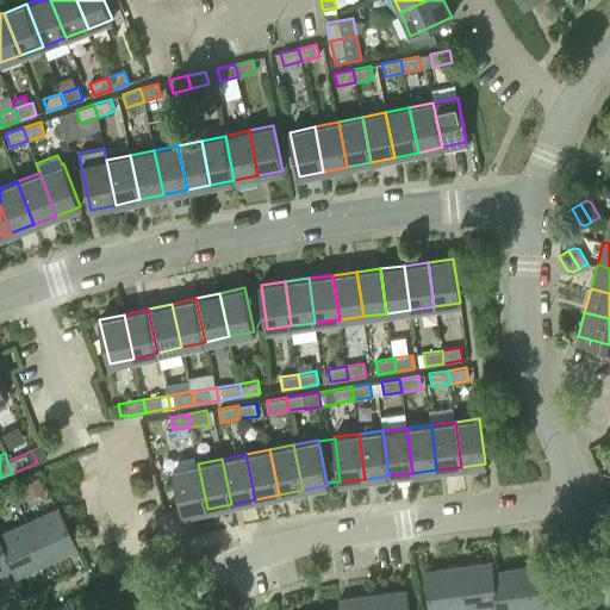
[(182,514),(207,509),(198,464),(173,468),(182,514)]
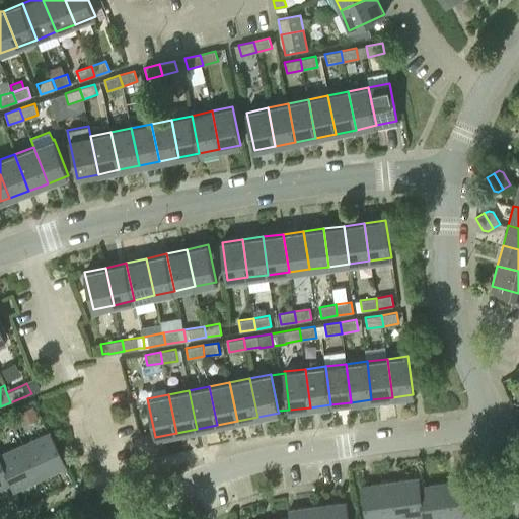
[(30,405),(15,413),(21,426),(36,419),(30,405)]
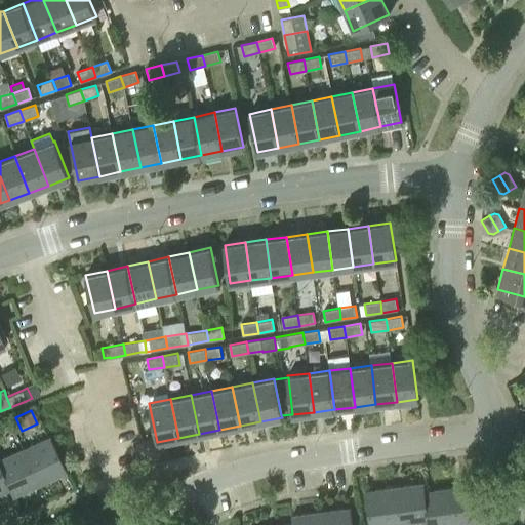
[(23,449),(38,483),(65,471),(49,437),(23,449)]
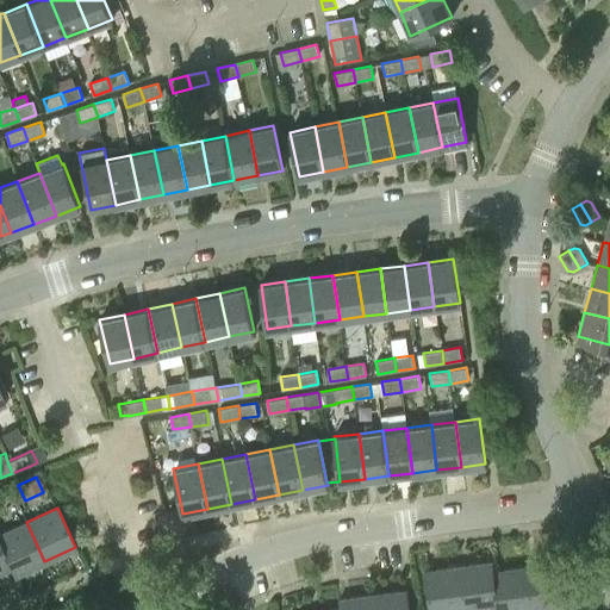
[(0,545),(10,567),(13,576),(44,561),(26,522),(0,533),(0,545)]
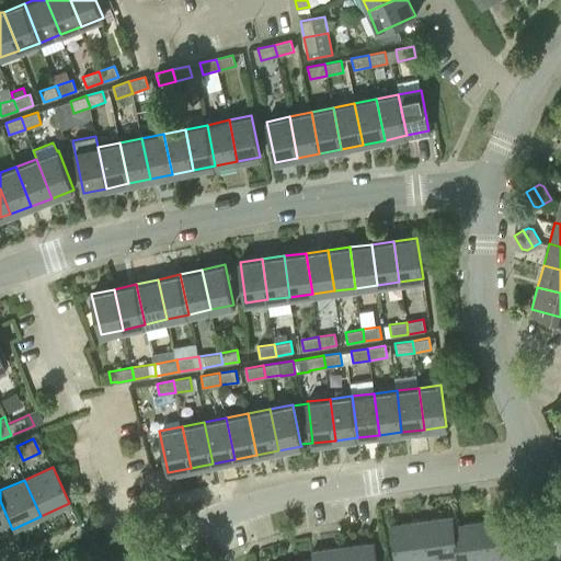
[(0,525),(9,522),(0,501),(0,525)]
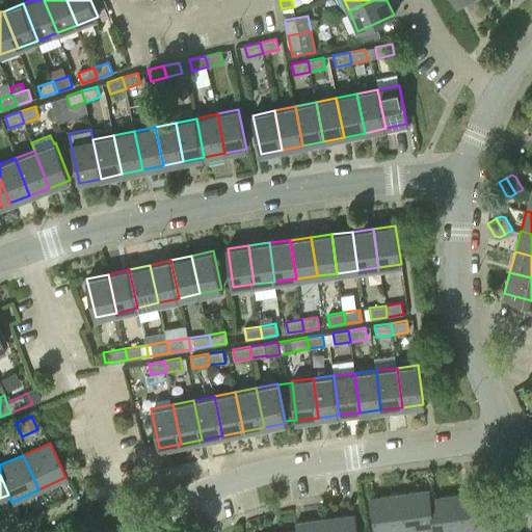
[(430,490),(400,495),(405,531),(432,528),(433,528),(430,498),(431,498),(430,490)]
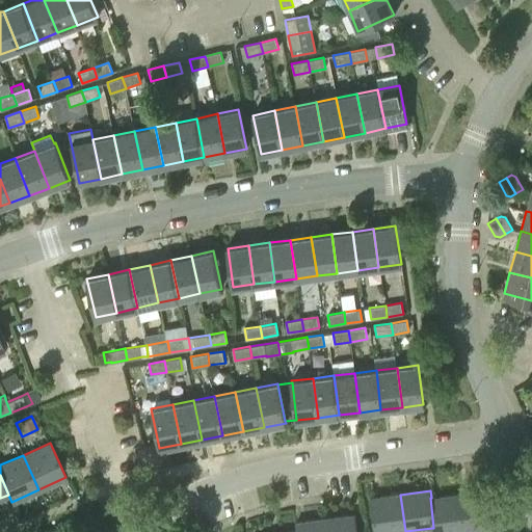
[(487,490),(458,495),(462,531),(493,528),(487,490)]
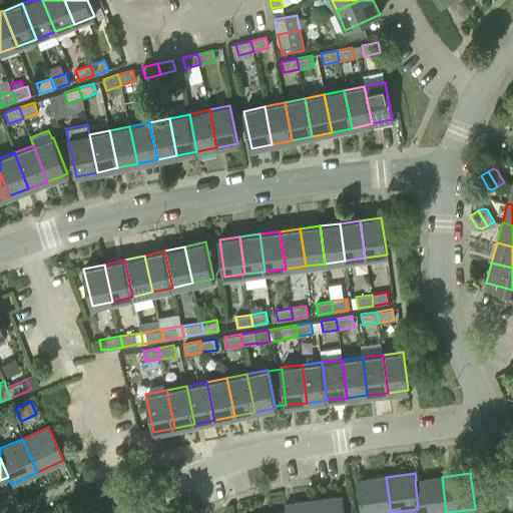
[(361,512),(386,512),(391,512),(386,477),(358,480),(361,512)]
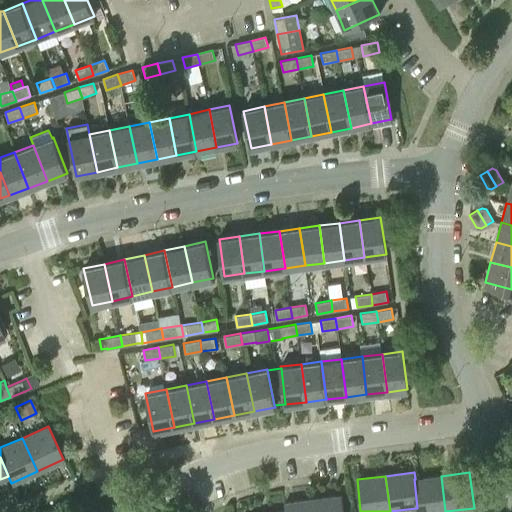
[(416,511),(445,511),(441,476),(415,479),(414,479),(417,508),(416,508),(416,511)]
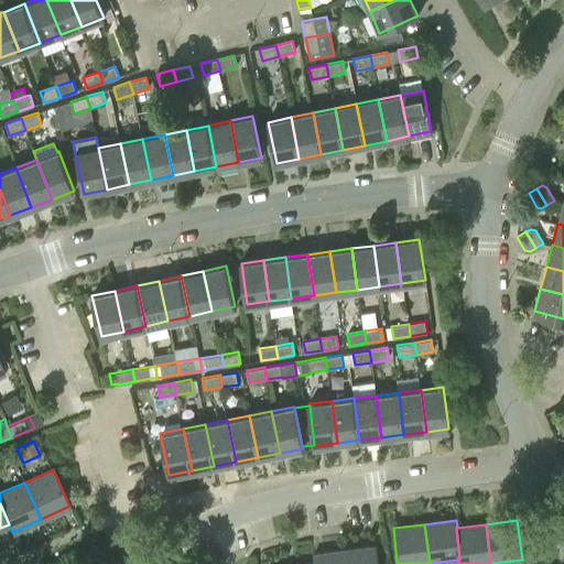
[(378,563),(376,545),(345,550),(346,563),(378,563)]
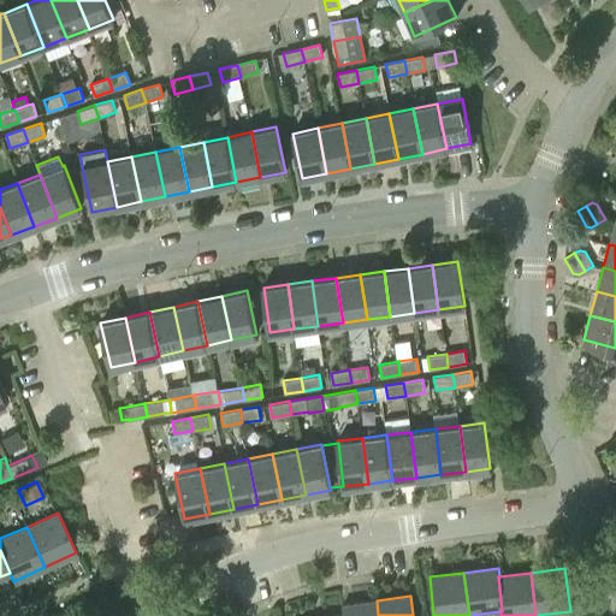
[(344,615),(378,615),(377,600),(343,605),(344,615),(345,615),(344,615)]
